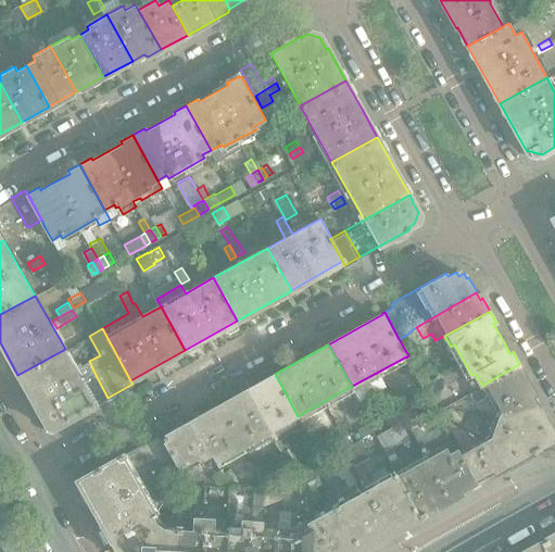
[(108,398),(92,368),(89,361),(88,361),(87,362),(76,368),(65,349),(17,375),(46,426),(54,428),(108,398)]
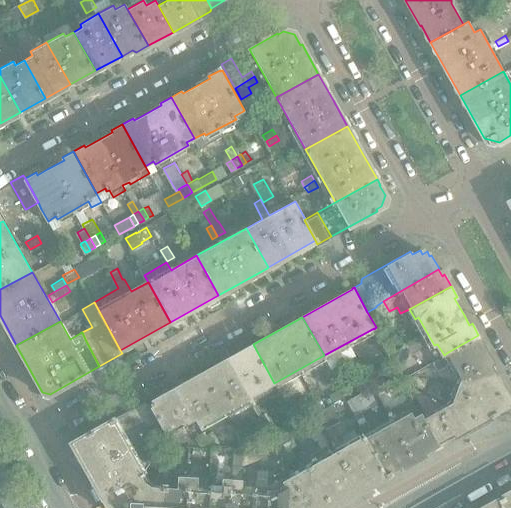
[(396,348),(383,324),(375,328),(379,337),(385,348),(388,353),(396,348)]
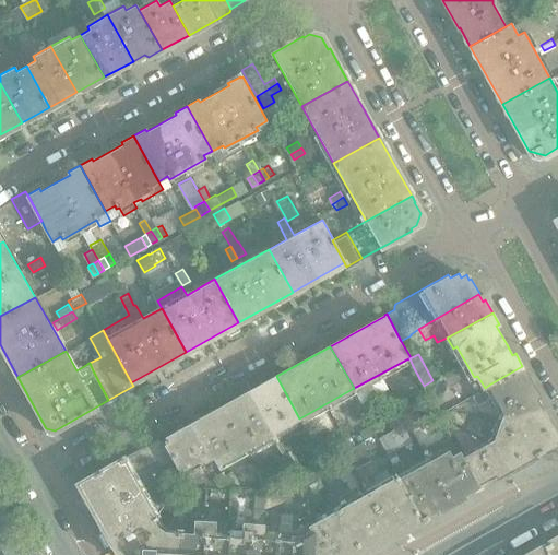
[(553,440),(557,438),(557,436),(557,433),(550,420),(548,421),(536,399),(536,397),(538,396),(522,366),(489,385),(502,410),(497,436),(493,438),(505,446),(511,443),(523,464),(537,457),(536,456),(554,446),(553,444),(554,444),(553,440)]
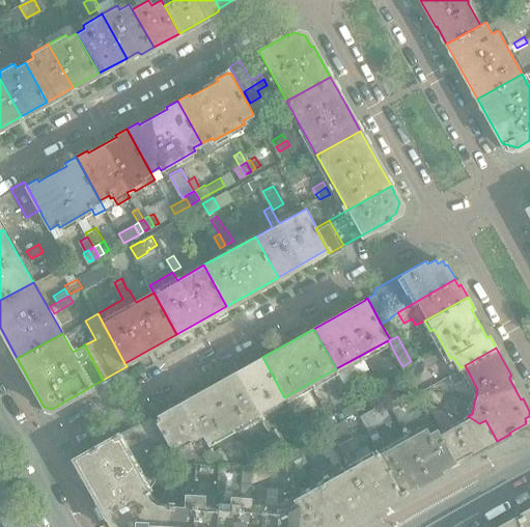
[(427,362),(439,355),(435,349),(423,356),(427,362)]
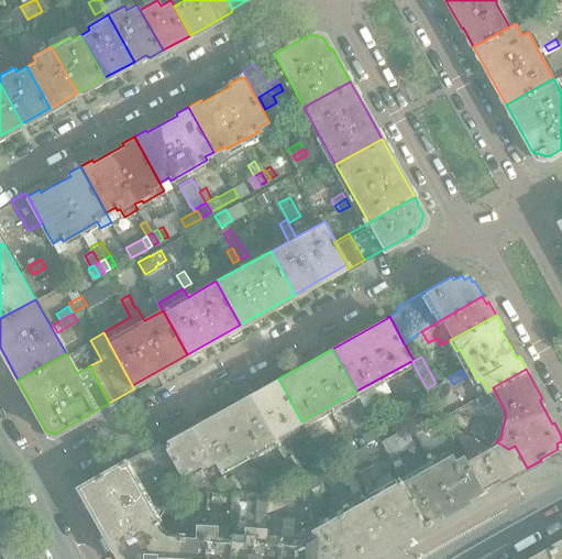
[(283,433),(301,422),(278,379),(223,409),(248,452),(275,437),(276,438),(279,444),(278,444),(285,456),(281,459),(284,464),(289,461),(298,478),(305,473),(302,470),(305,469),(294,450),(291,446),(288,448),(284,441),(287,439),(283,433)]
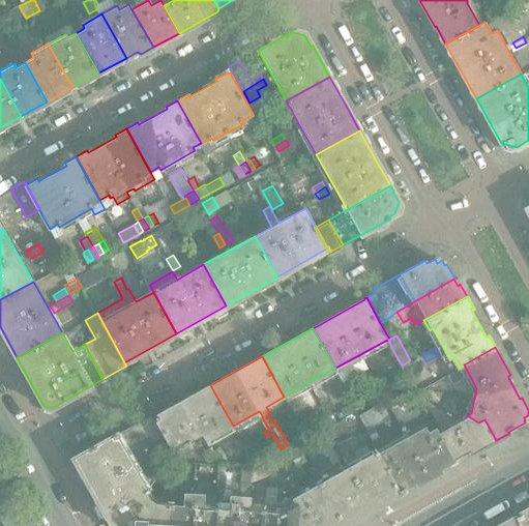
[(233,426),(210,385),(158,414),(158,415),(155,416),(171,446),(188,437),(188,438),(193,436),(194,438),(202,433),(206,440),(233,426)]
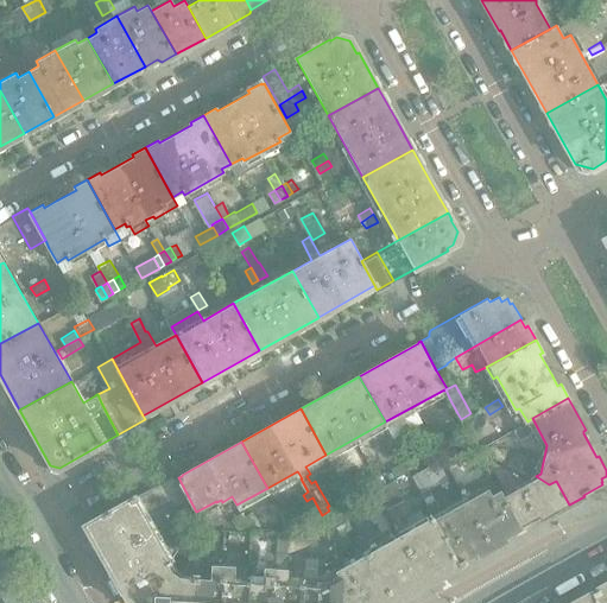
[(504,461),(509,448),(485,444),(484,451),(504,461)]
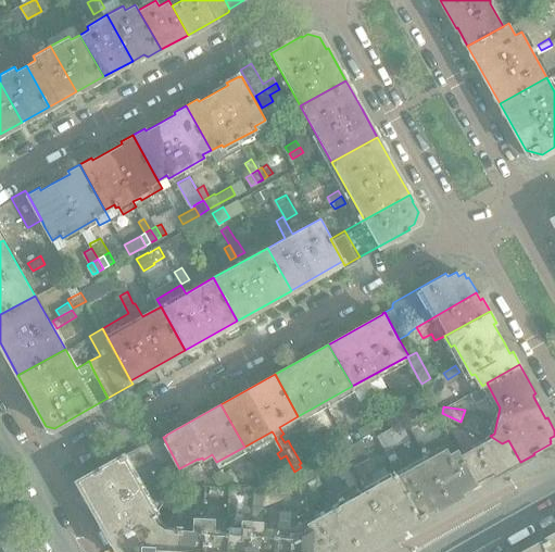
[(401,421),(377,434),(386,450),(410,437),(401,421)]
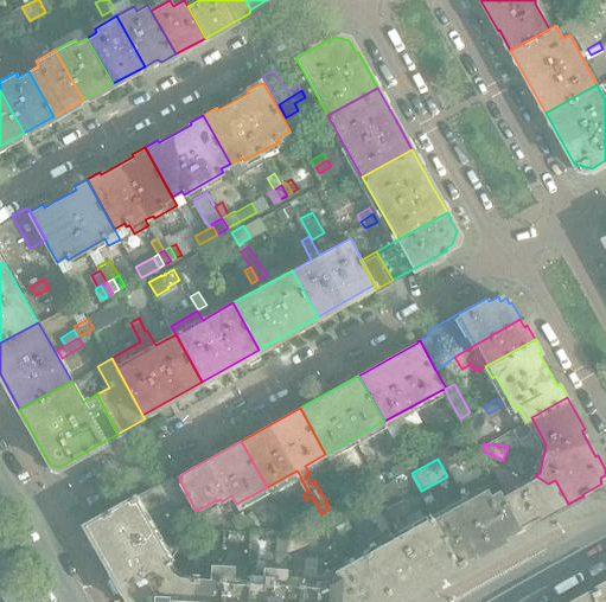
[(537,522),(568,504),(555,480),(548,484),(535,475),(510,490),(508,484),(498,488),(489,471),(467,482),(473,494),(465,499),(491,548),(505,539),(503,536),(505,536),(504,535),(535,518),(535,519),(536,518),(537,522)]
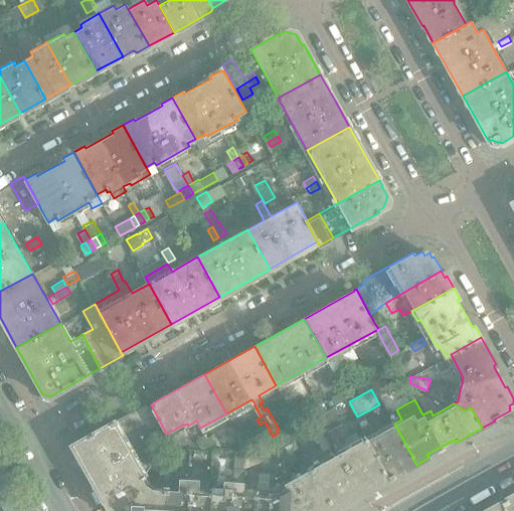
[(168,437),(166,434),(151,404),(149,400),(117,418),(145,472),(155,459),(149,448),(168,437)]
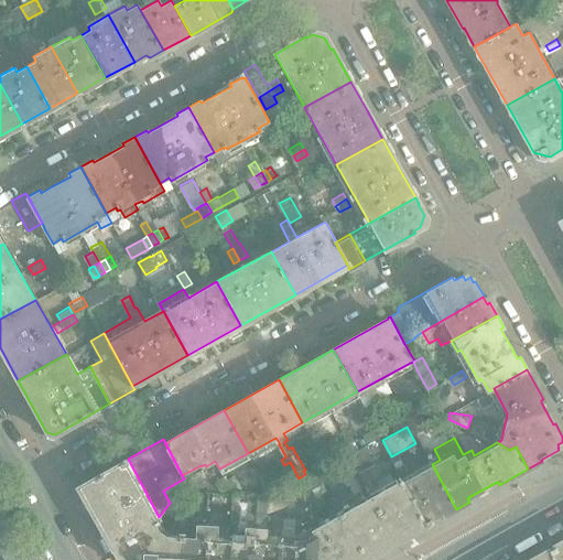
[(375,462),(365,445),(348,455),(358,472),(375,462)]
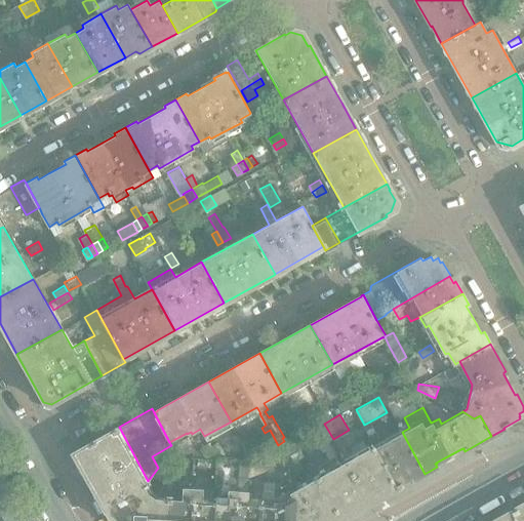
[(146,485),(115,429),(73,453),(104,510),(105,509),(144,486),(146,485)]
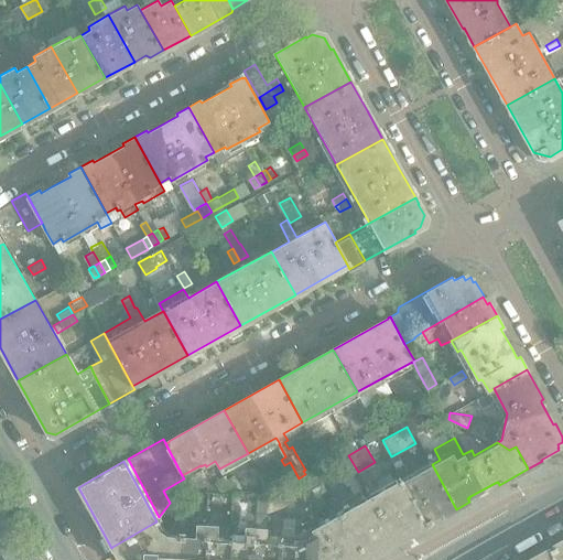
[(456,509),(432,464),(401,481),(426,526),(433,523),(431,519),(441,514),(442,514),(444,516),(456,509)]
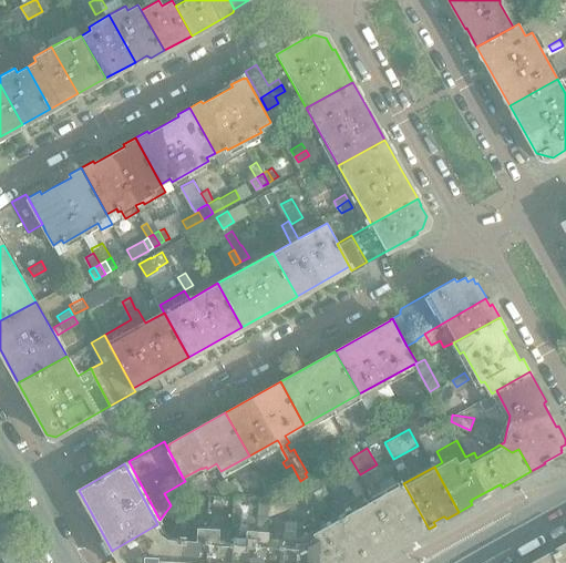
[(243,489),(235,476),(228,480),(235,493),(243,489)]
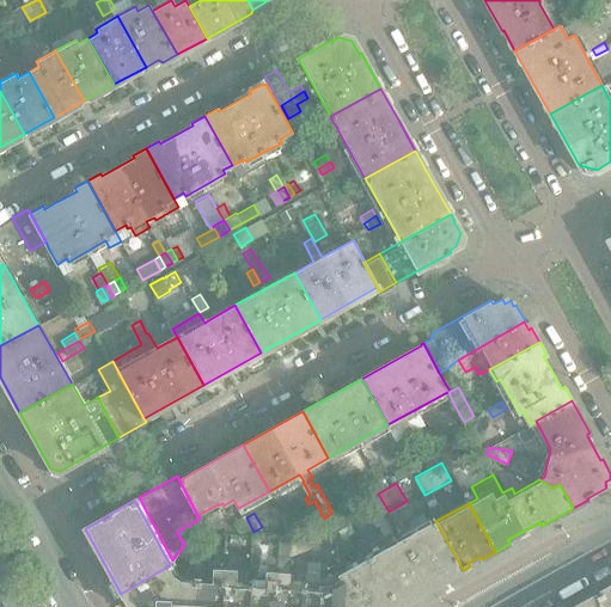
[(333,527),(328,519),(318,525),(323,533),(333,527)]
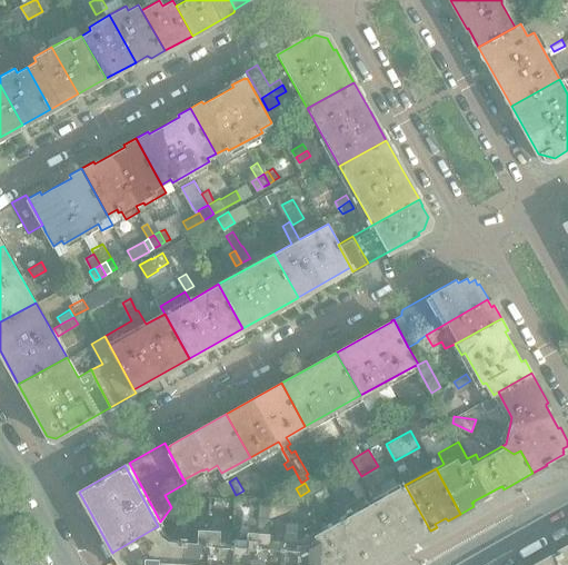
[(416,538),(430,531),(405,485),(345,519),(369,564),(384,556),(416,537),(416,538)]
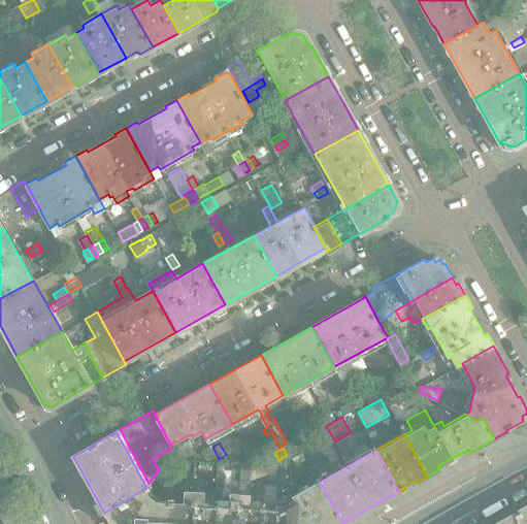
[(264,475),(254,460),(251,461),(239,461),(238,478),(251,479),(256,478),(264,475)]
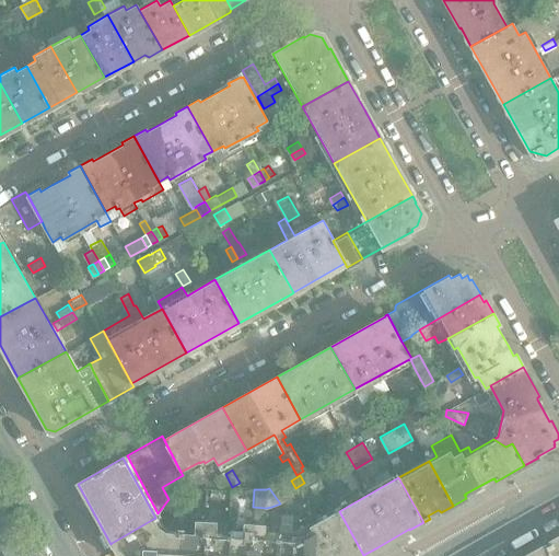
[(237,512),(239,499),(231,499),(230,512),(237,512)]
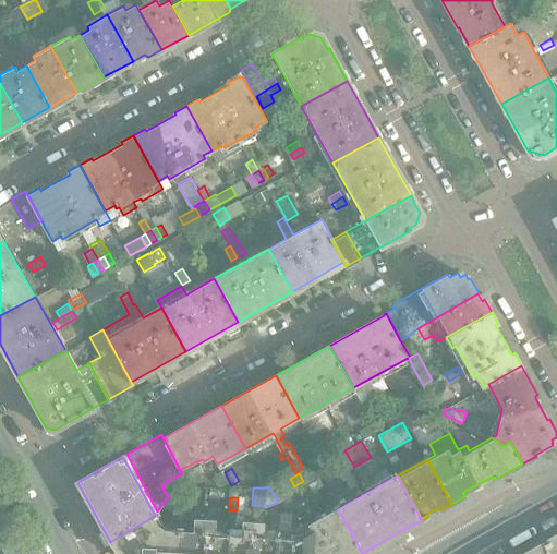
[(181,520),(185,502),(177,500),(172,518),(181,520)]
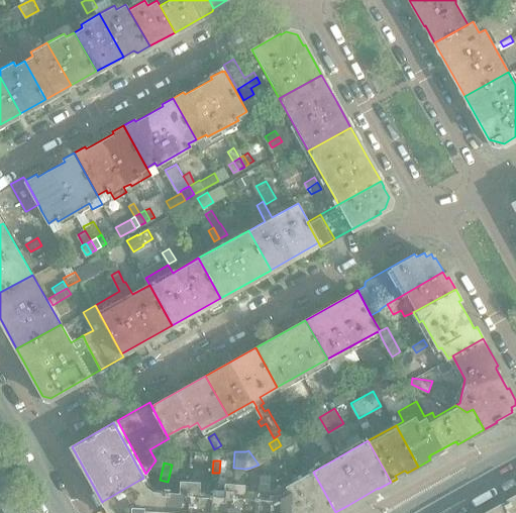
[(334,512),(335,512),(313,472),(294,483),(286,487),(287,490),(279,494),(270,494),(270,498),(259,497),(256,512),(334,512)]
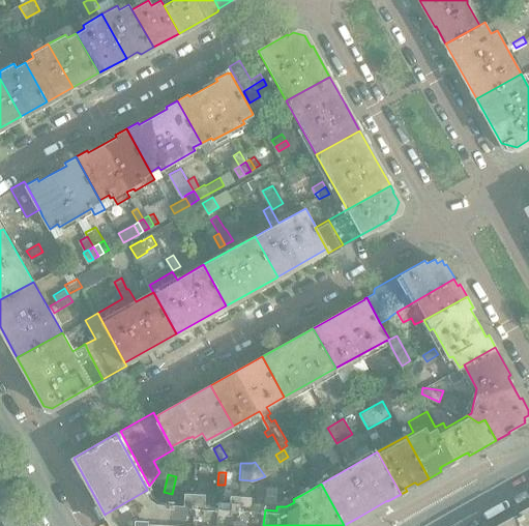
[(170,525),(171,504),(152,503),(145,491),(106,514),(112,525),(170,525)]
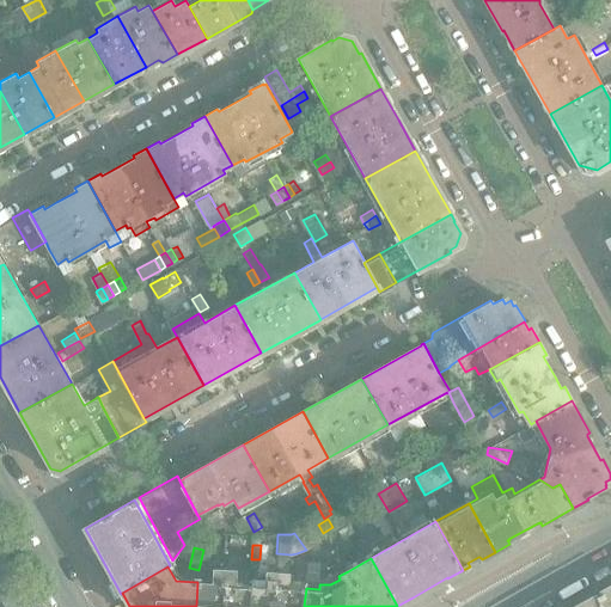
[(250,606),(251,584),(236,583),(236,569),(213,568),(212,582),(197,582),(196,606),(250,606)]
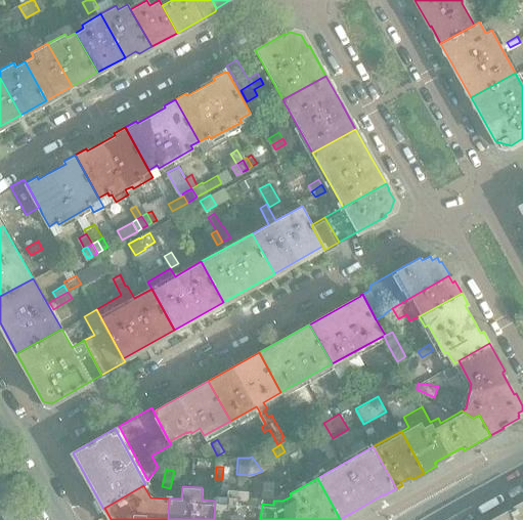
[(260,519),(262,504),(249,503),(247,503),(247,489),(227,488),(226,502),(215,501),(214,519),(260,519)]
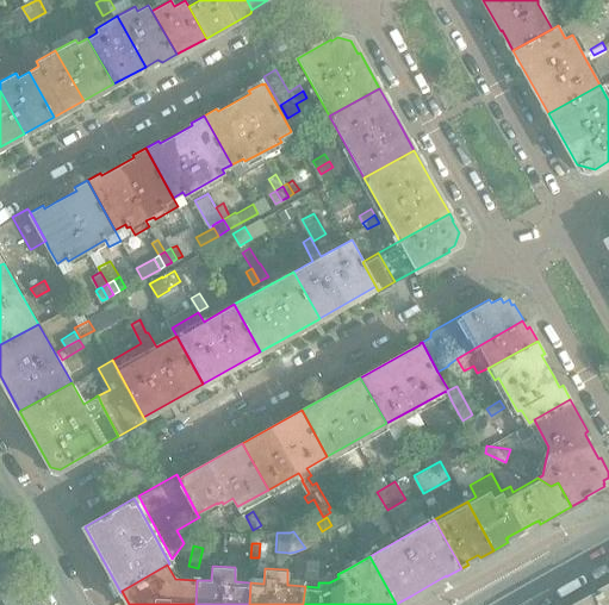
[(608,584),(595,592),(602,604),(608,604),(608,584)]
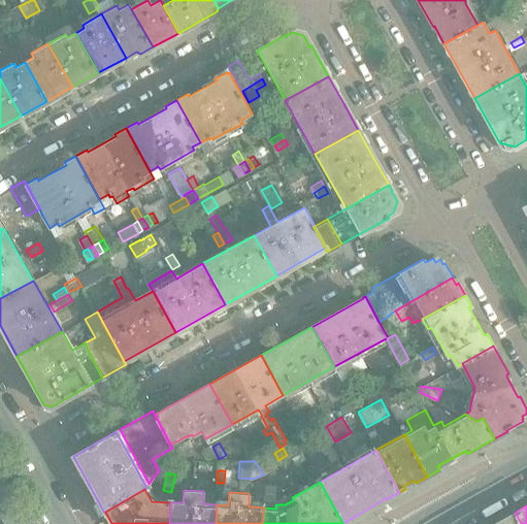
[(521,523),(515,513),(494,523),(521,523)]
